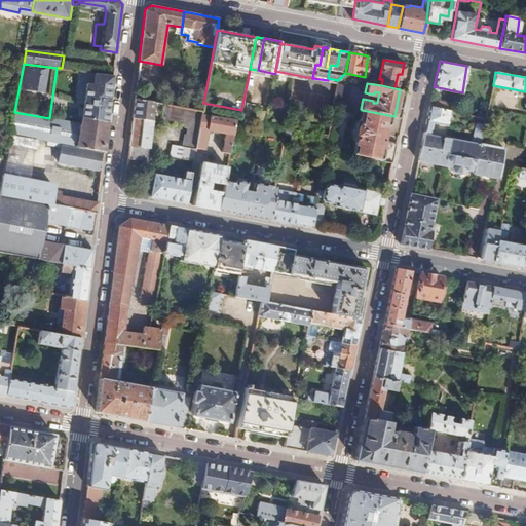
[(352,86),(338,84),(334,104),(348,107),(352,86)]
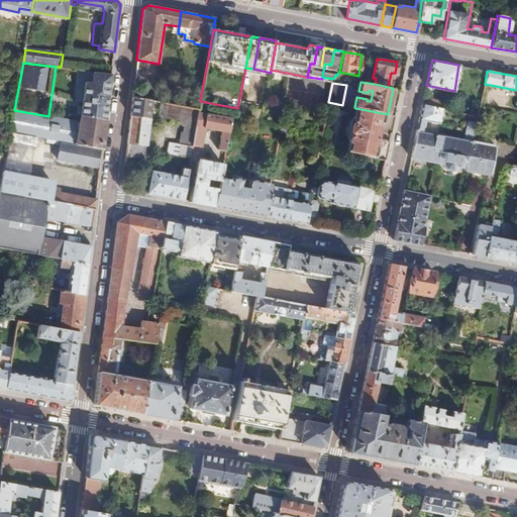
[(84,116),(106,119),(109,90),(88,86),(84,116)]
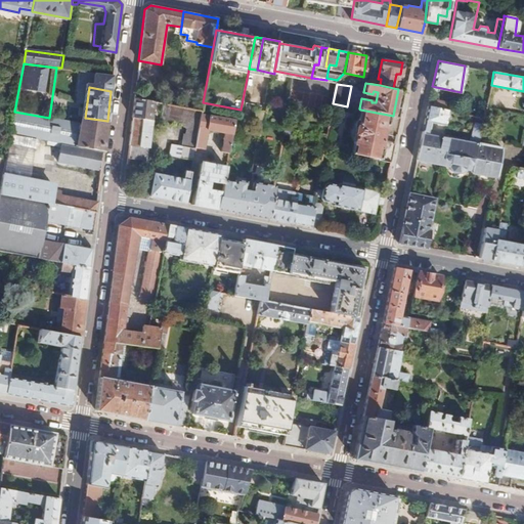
[(146,165),(155,102),(134,98),(126,162),(146,165)]
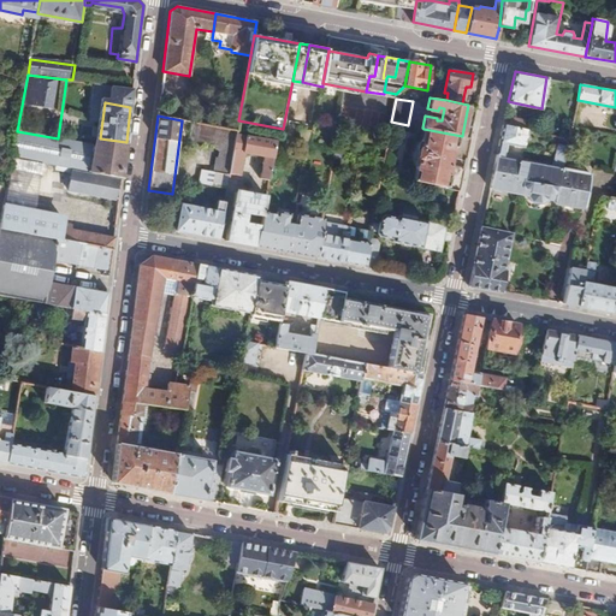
[(523,120),(505,117),(503,125),(522,129),(523,120)]
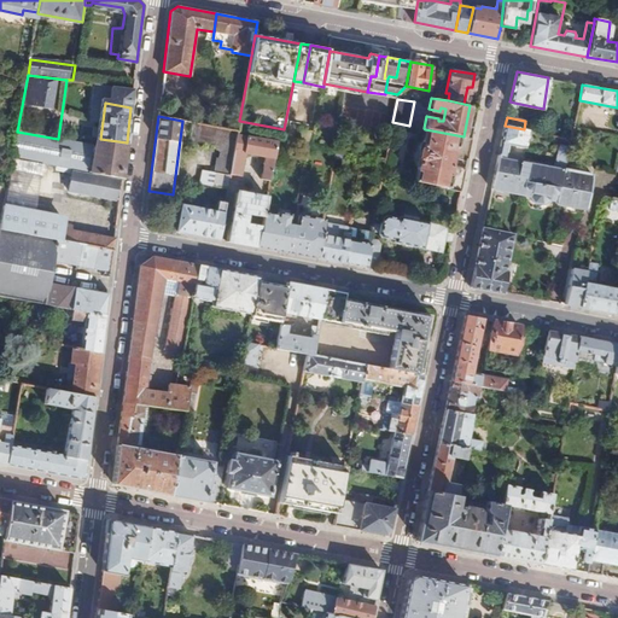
[(237,135),(238,132),(193,123),(191,141),(216,146),(222,151),(221,158),(217,157),(215,173),(203,170),(200,182),(228,188),(231,170),(237,135)]
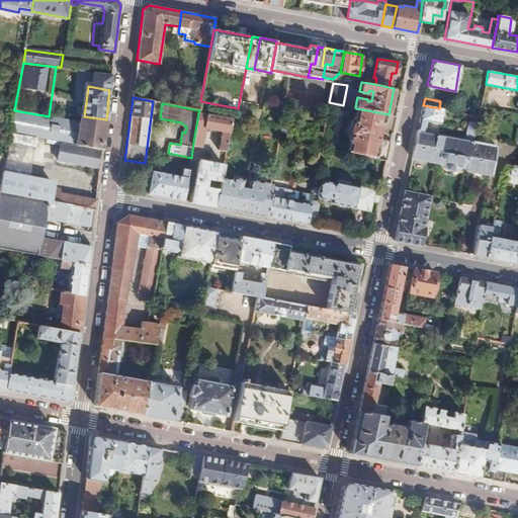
[(423,105),(420,118),(429,120),(442,123),(443,116),(444,109),(439,108),(423,105)]
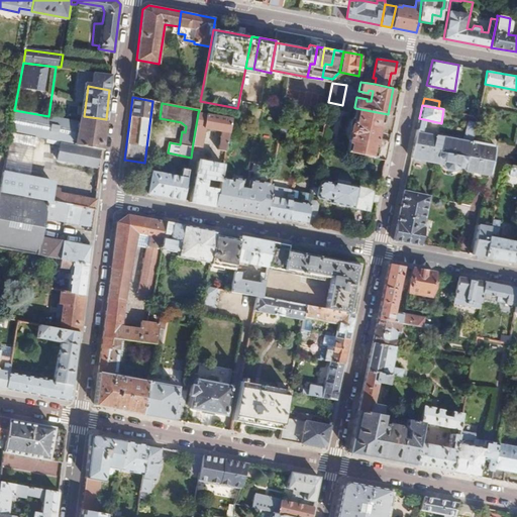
[(249,120),(261,122),(264,110),(252,108),(249,120)]
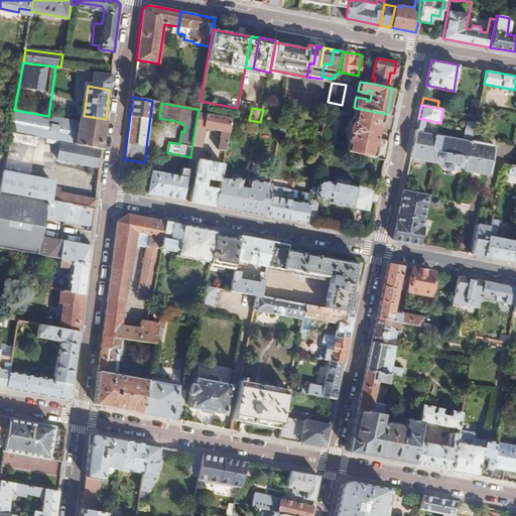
[(346,151),(385,159),(389,140),(377,138),(377,135),(390,138),(395,115),(387,114),(355,108),(352,124),(351,125),(349,133),(350,133),(346,151)]
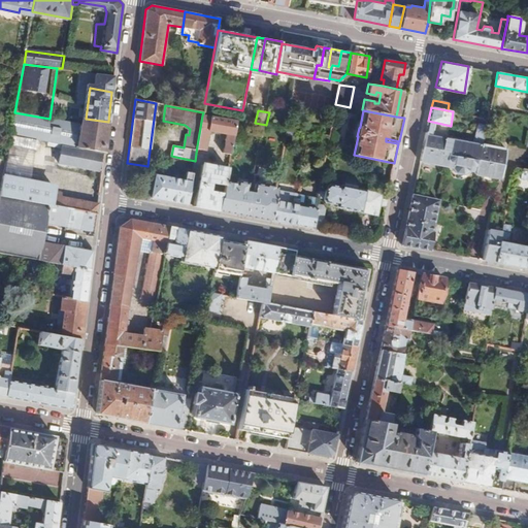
[(14,112),(11,134),(37,138),(104,152),(108,122),(86,119),(81,118),(80,125),(50,119),(14,112)]
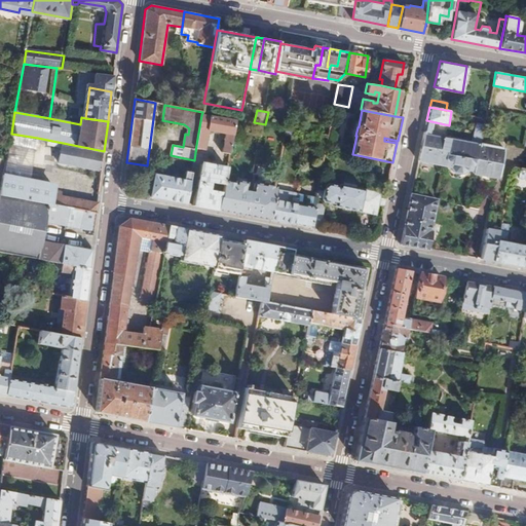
[(235,121),(201,115),(196,145),(205,146),(209,128),(226,132),(222,150),(229,151),(235,121)]
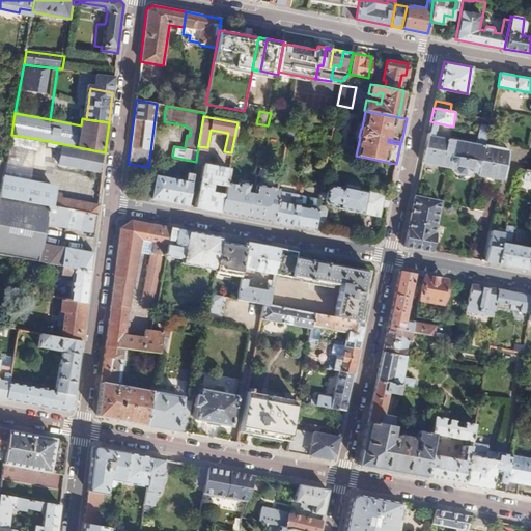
[(440,123),(430,121),(428,134),(438,135),(439,132),(440,123)]
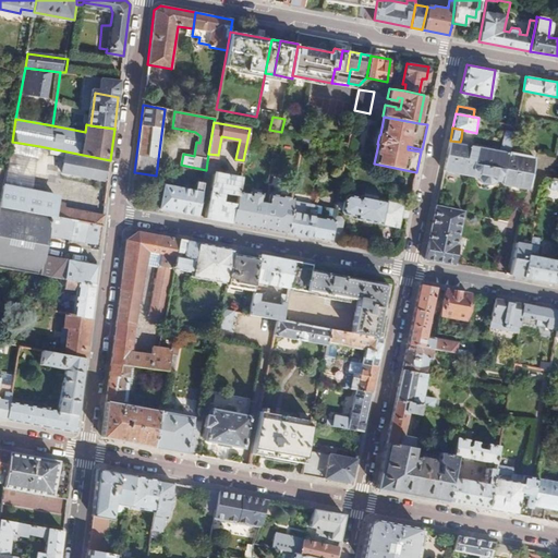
[(513,140),(514,133),(506,131),(505,138),(513,140)]
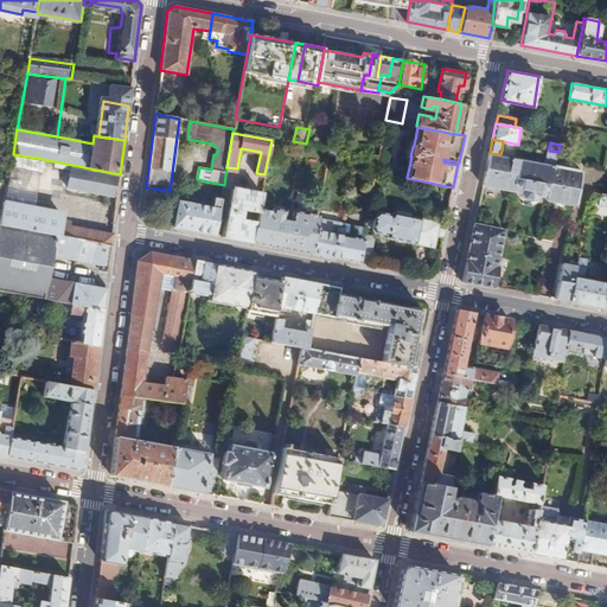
[(339,158),(340,149),(330,147),(328,155),(339,158)]
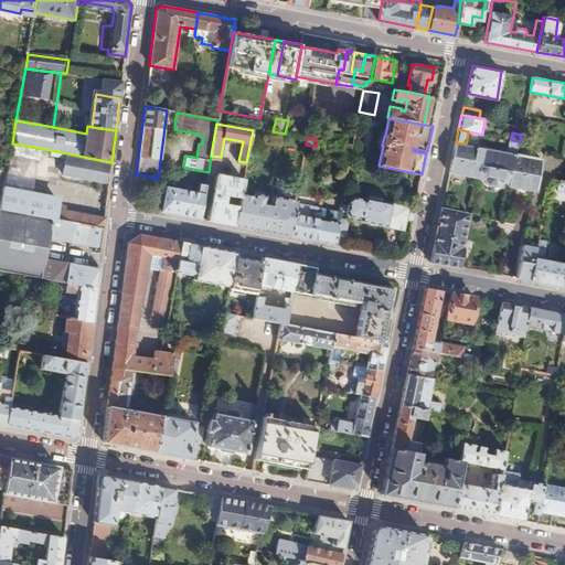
[(451,162),(449,172),(476,178),(481,149),(476,147),(477,142),(467,140),(466,144),(456,142),(451,162)]
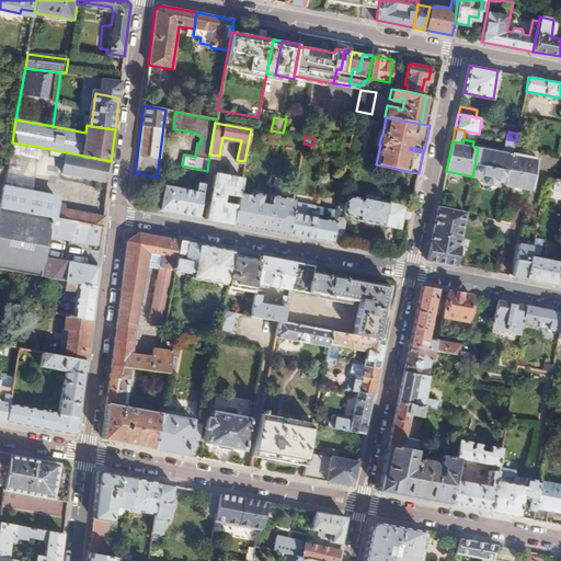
[(495,182),(502,183),(505,172),(510,171),(513,156),(516,140),(507,139),(504,153),(478,148),(472,176),(479,178),(483,184),(491,185),(495,182)]
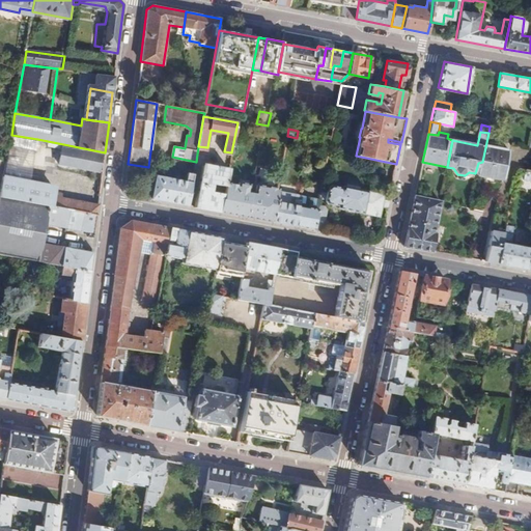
[(6,161),(4,178),(29,184),(37,139),(11,135),(6,161)]
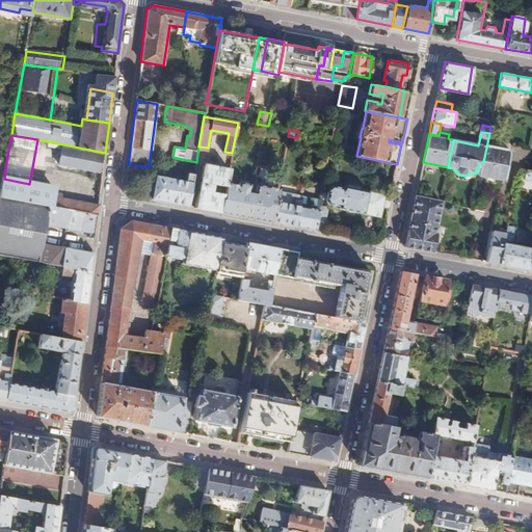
[(61,163),(102,170),(103,168),(101,167),(103,154),(63,148),(61,163)]
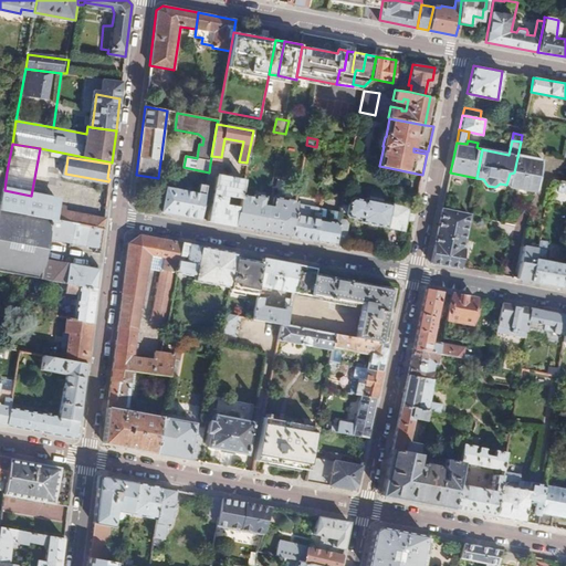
[(506,185),(509,188),(535,194),(538,178),(536,177),(536,174),(538,175),(542,161),(517,157),(514,173),(510,174),(506,185)]
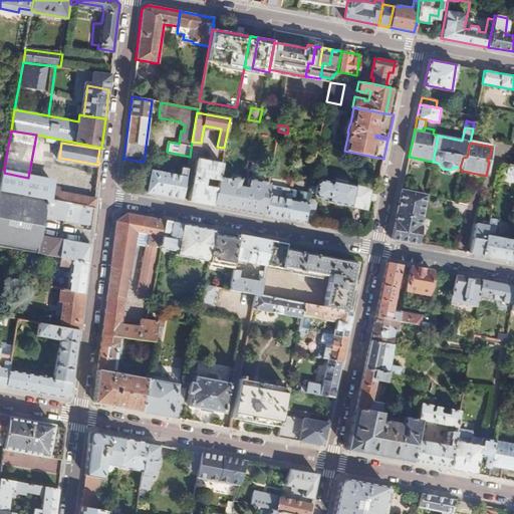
[(188,200),(213,205),(219,176),(221,162),(196,158),(188,200)]
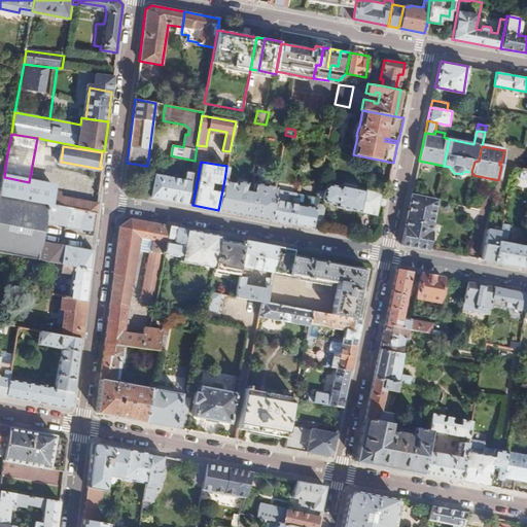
[(166,200),(187,204),(192,172),(186,171),(185,180),(151,174),(132,194),(166,200)]
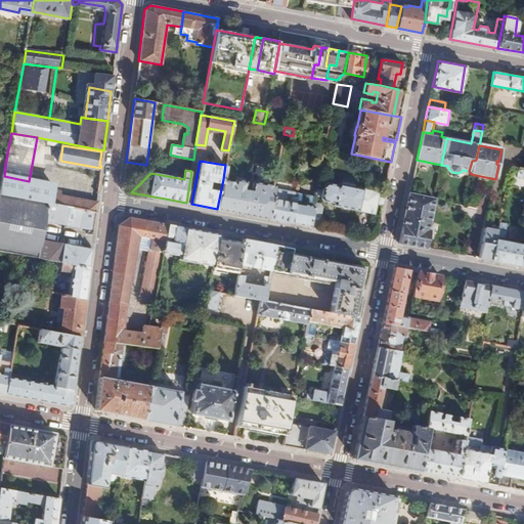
[(374,213),(377,202),(378,197),(380,183),(340,175),(339,177),(328,175),(323,177),(322,184),(320,195),(320,198),(322,201),(334,203),(334,205),(374,213)]
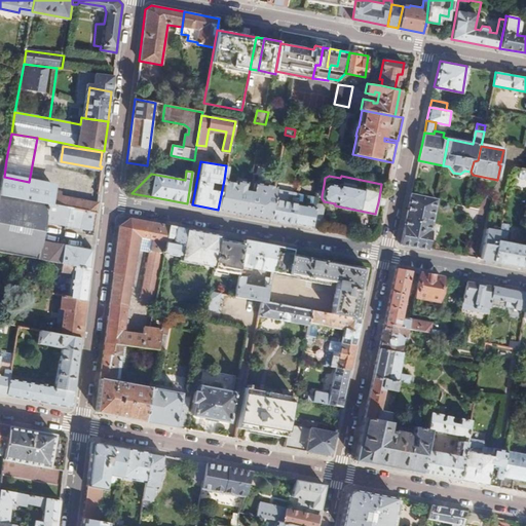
[(0,194),(96,211),(97,201),(62,195),(62,191),(53,190),(53,186),(29,182),(4,177),(0,194)]
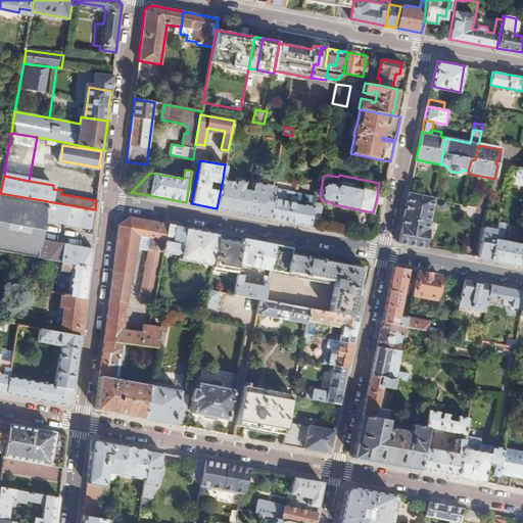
[(217,208),(243,214),(247,190),(243,189),(244,181),(234,179),(233,181),(223,179),(217,208)]
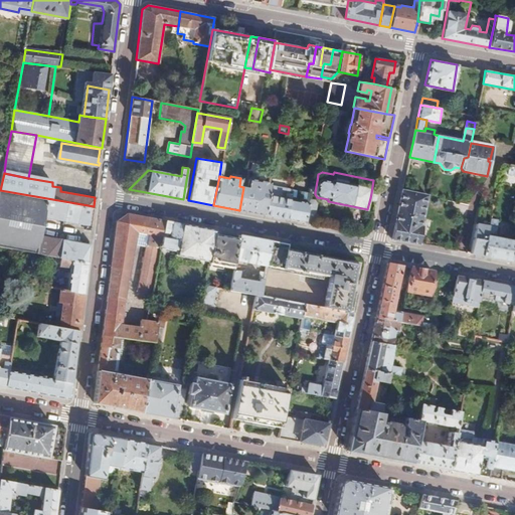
[(264,215),(268,194),(270,182),(248,179),(247,186),(243,185),(243,187),(239,210),(264,215)]
